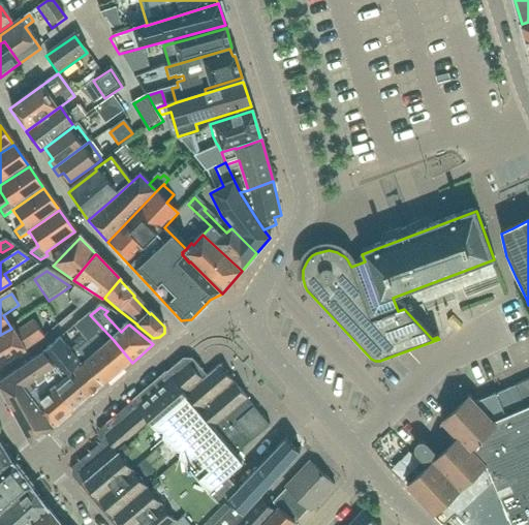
[(103,387),(132,363),(113,339),(90,315),(73,329),(81,337),(87,344),(76,353),(86,363),(103,387)]
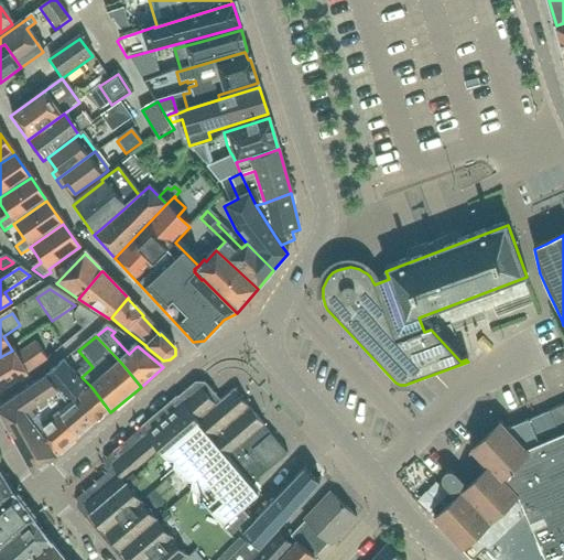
[(12,351),(0,357),(0,391),(46,362),(35,344),(17,356),(12,351)]
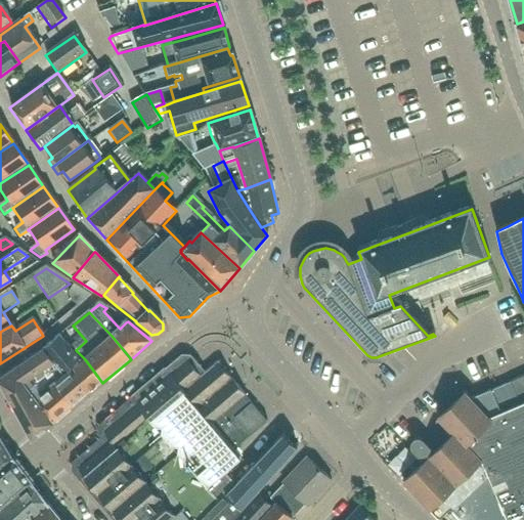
[(86,341),(80,334),(76,338),(75,344),(78,348),(86,341)]
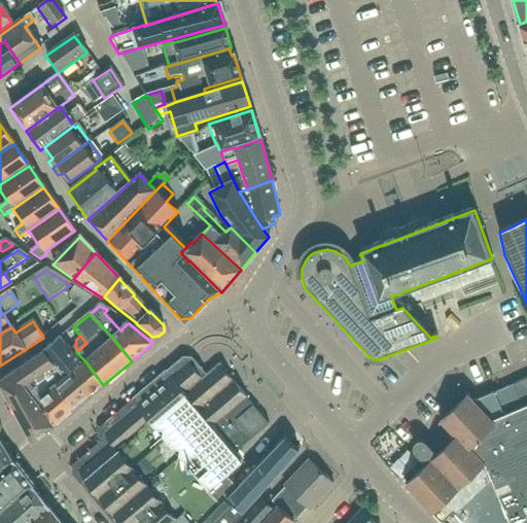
[(85,361),(76,352),(72,347),(69,350),(60,338),(41,352),(65,380),(74,373),(85,361)]
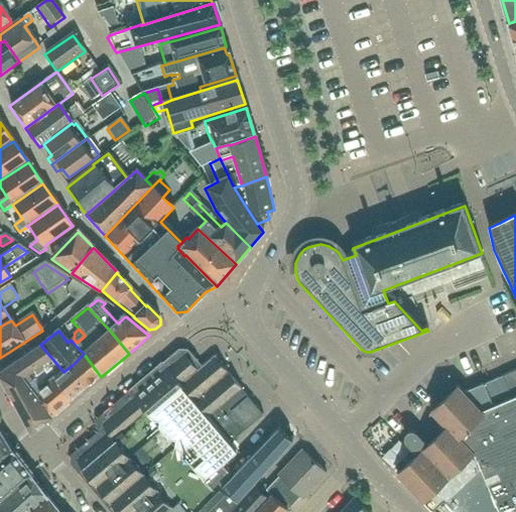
[(34,393),(46,386),(56,379),(63,372),(40,345),(35,350),(43,362),(5,388),(31,434),(51,417),(34,393)]
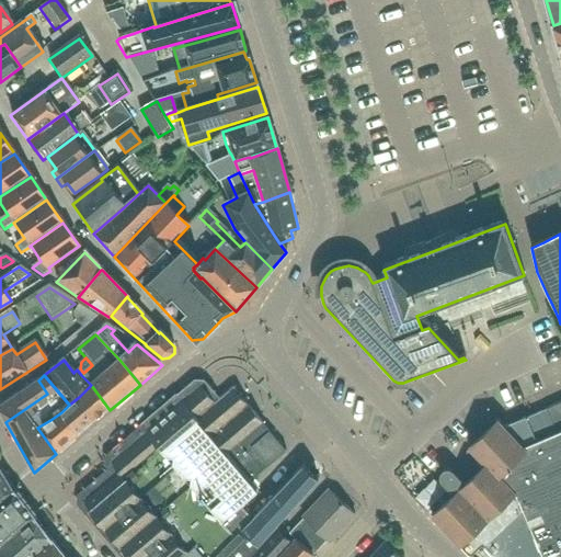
[(0,411),(6,422),(47,394),(38,381),(0,408),(0,411)]
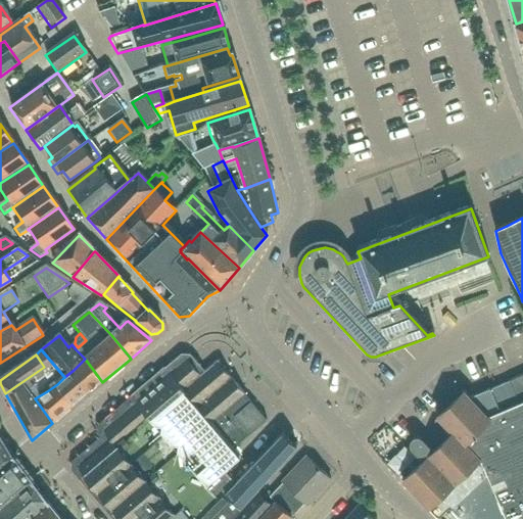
[(102,382),(85,359),(74,370),(76,373),(73,376),(86,395),(102,382)]
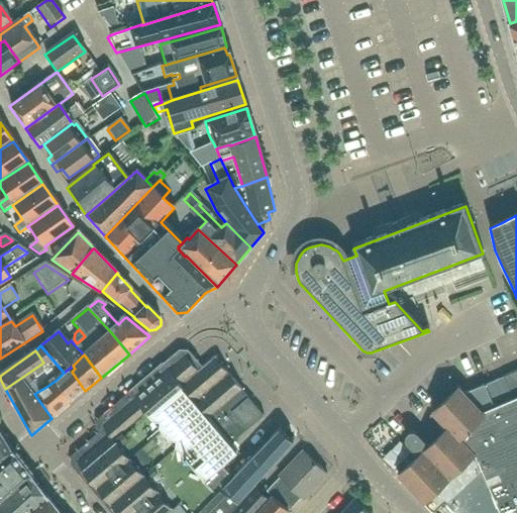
[(236,452),(180,387),(196,374),(182,357),(99,427),(106,435),(74,464),(116,512),(199,512),(222,490),(231,481),(219,467),(236,452)]
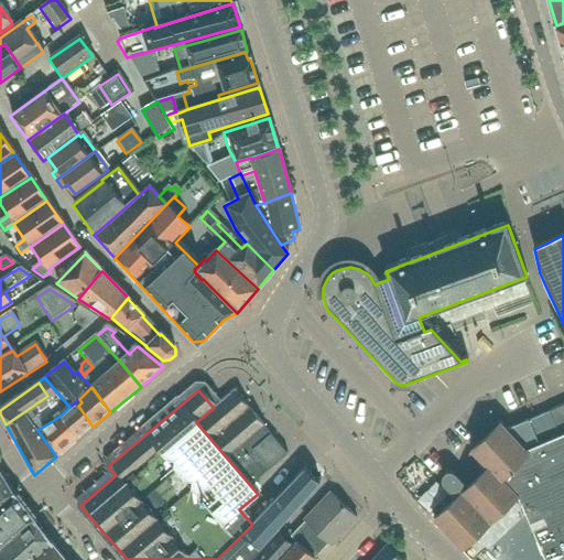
[(214,408),(196,422),(251,486),(285,456),(231,392),(219,402),(219,404),(214,408)]
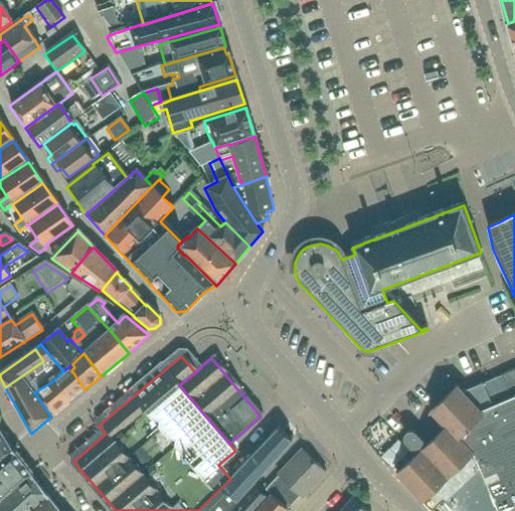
[(54,396),(60,392),(68,402),(84,389),(71,370),(59,381),(56,378),(46,385),(54,396)]
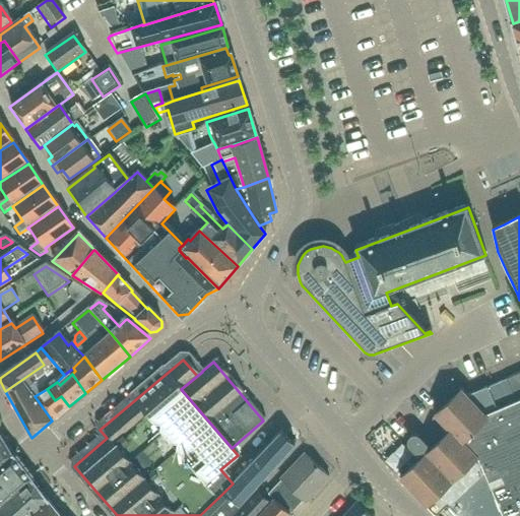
[(519,374),(507,380),(516,403),(519,400),(519,374)]
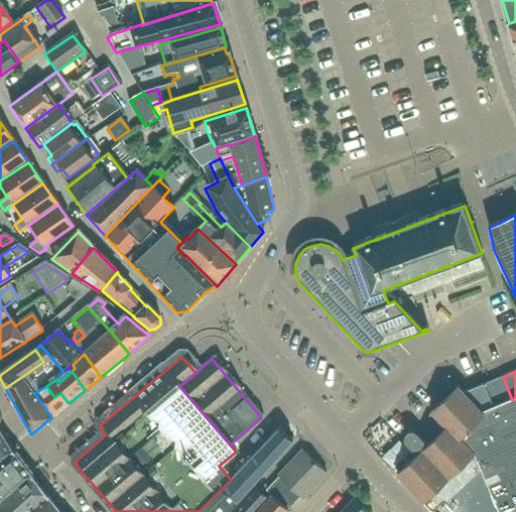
[(515,511),(515,397),(512,400),(503,377),(493,383),(484,386),(463,395),(459,391),(461,390),(459,387),(431,413),(433,416),(435,414),(447,427),(430,444),(420,435),(419,434),(419,433),(417,432),(416,431),(415,431),(413,430),(412,430),(411,431),(409,431),(408,432),(407,433),(406,434),(406,435),(405,436),(405,438),(405,439),(405,441),(406,442),(406,443),(407,444),(408,445),(418,456),(397,477),(399,479),(401,477),(423,500),(421,502),(429,511),(435,511),(443,504),(450,511),(515,511)]
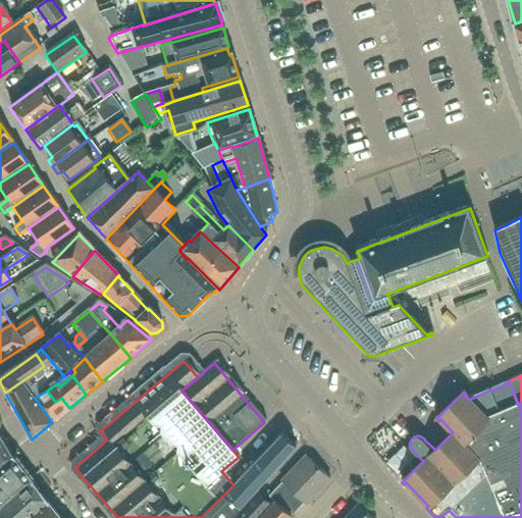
[(61,398),(55,402),(47,391),(35,398),(52,422),(69,408),(61,398)]
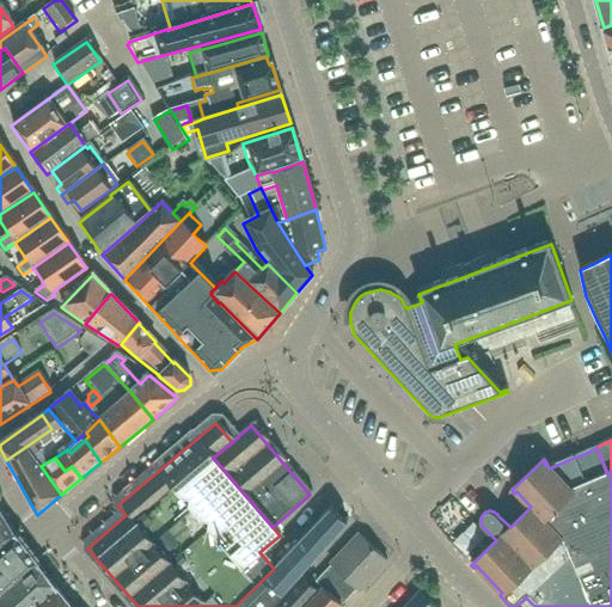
[(298,544),(274,569),(263,580),(282,596),(300,577),(348,525),(343,521),(331,509),(298,544)]
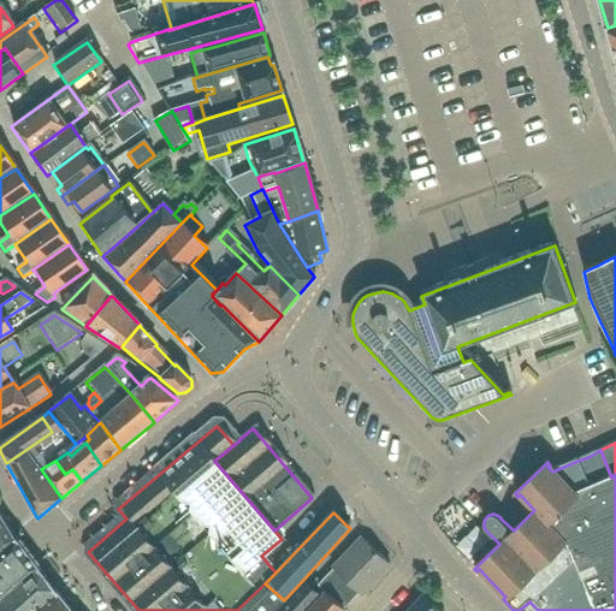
[(0,553),(16,541),(0,515),(0,553)]
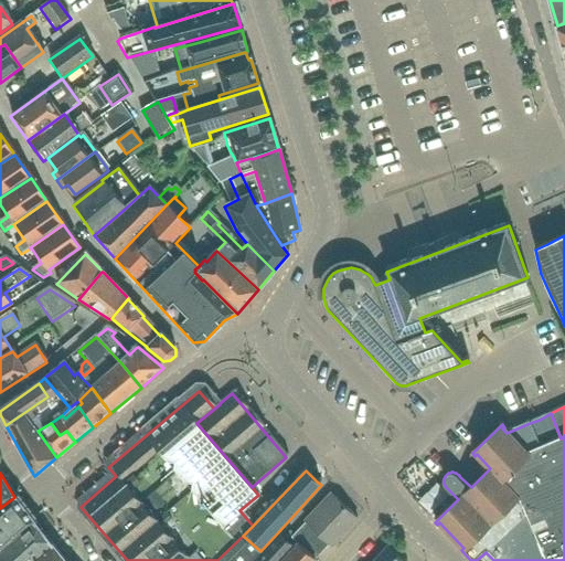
[(0,550),(34,522),(14,497),(0,508),(0,550)]
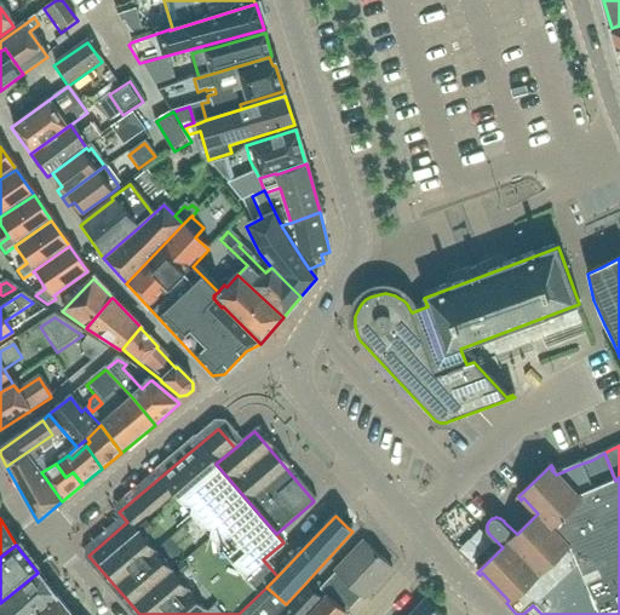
[(327,598),(344,614),(346,614),(361,598),(363,601),(392,572),(365,545),(320,591),(327,598)]
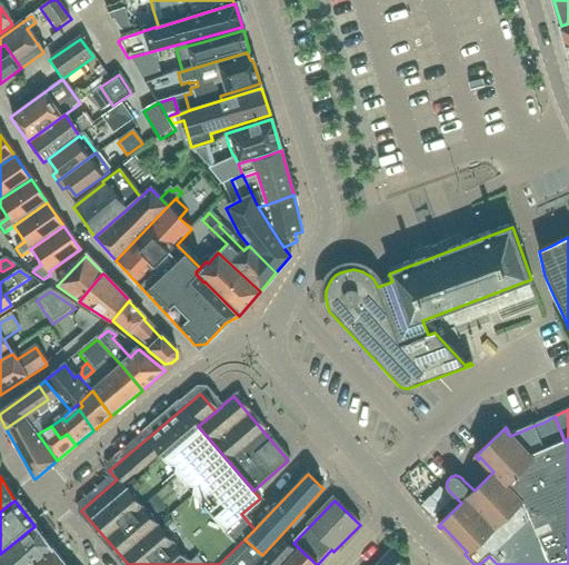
[(31,564),(51,548),(35,526),(0,554),(0,564),(31,564)]
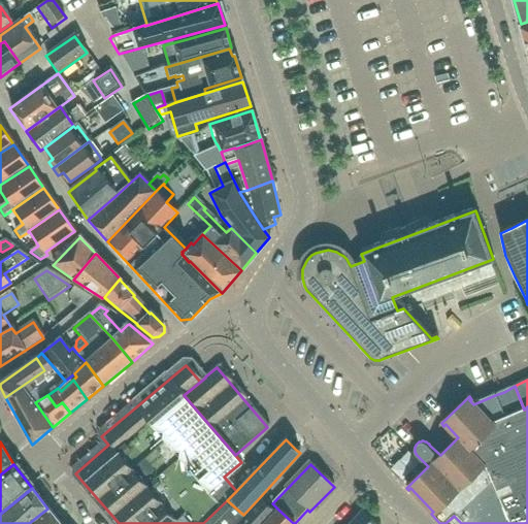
[(293,523),(278,510),(275,515),(259,498),(253,505),(254,509),(238,523),(293,523)]
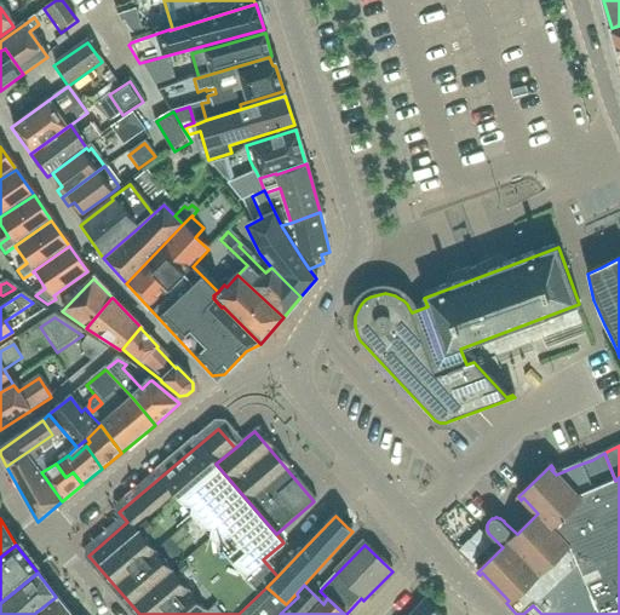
[(280,614),(298,597),(297,593),(286,604),(267,587),(239,614),(280,614)]
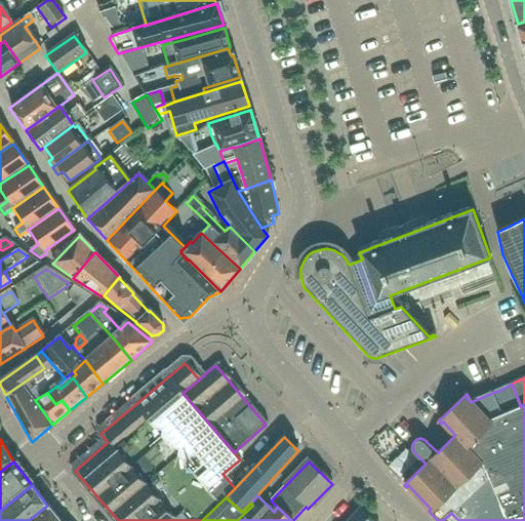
[(58,520),(47,506),(29,520),(58,520)]
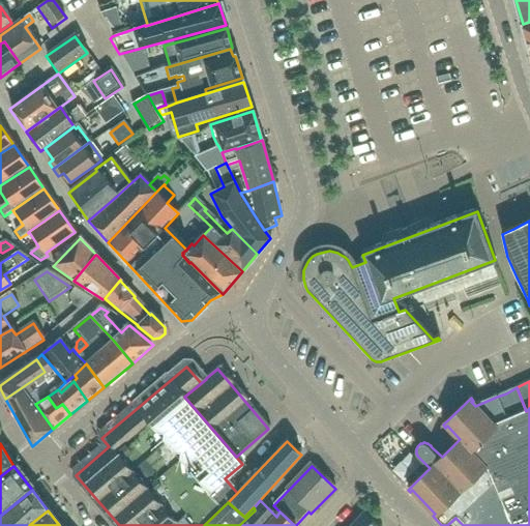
[(375,525),(363,515),(354,525),(375,525)]
